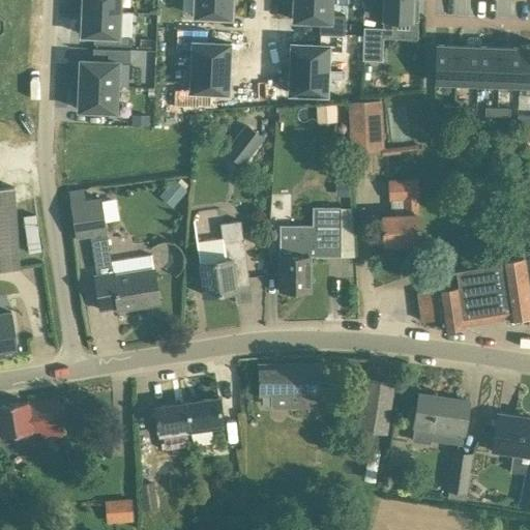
[(120,0),(82,0),(83,9),(120,11),(120,0)]
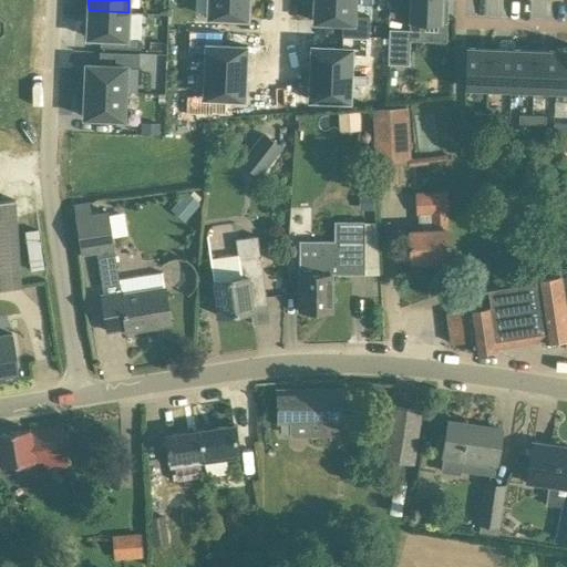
[(248,0),(208,0),(208,17),(248,18),(248,0)]
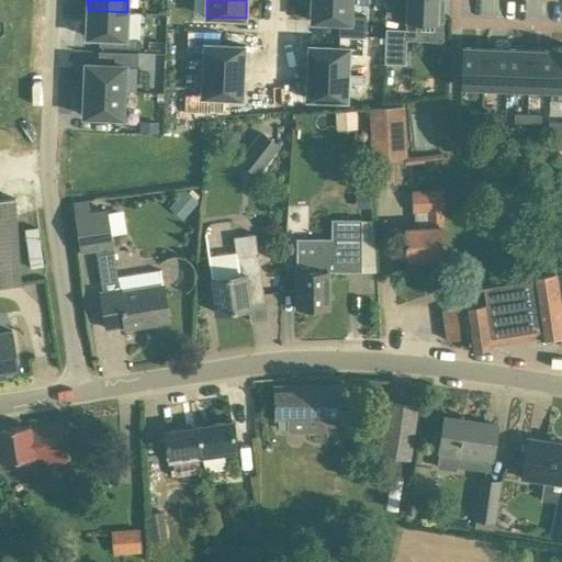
[(312,0),(312,21),(339,22),(339,35),(366,36),(366,15),(351,15),(351,0),(312,0)]
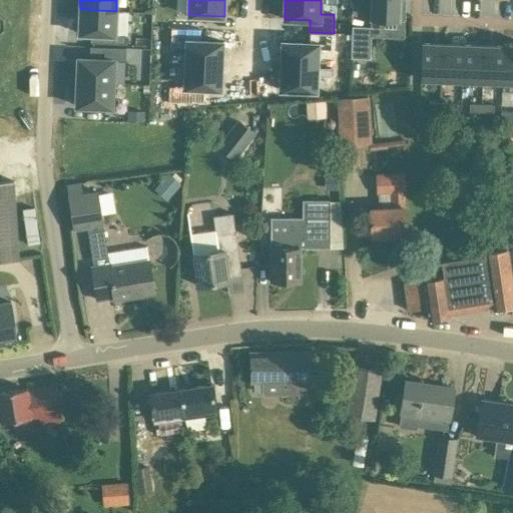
[(372,0),(372,18),(406,19),(406,0),(372,0)]
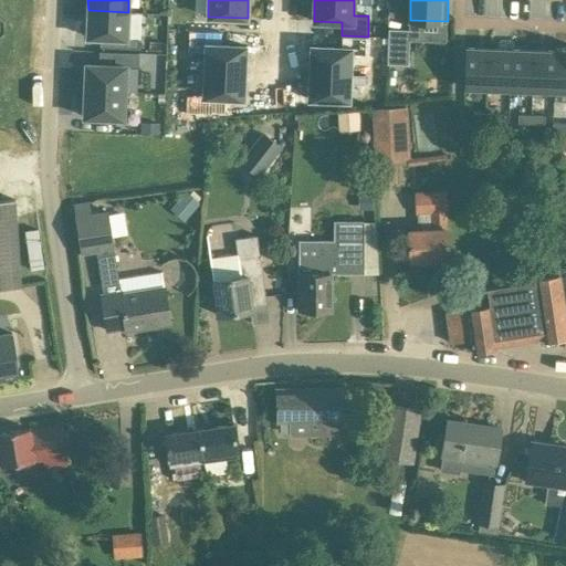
[(128,12),(88,10),(87,37),(101,38),(100,46),(126,48),(128,12)]
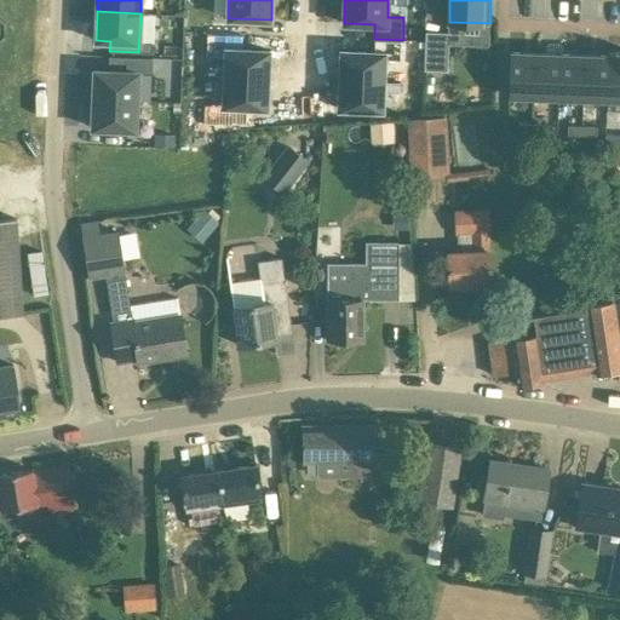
[(448,32),(426,32),(425,70),(447,70),(448,32)]
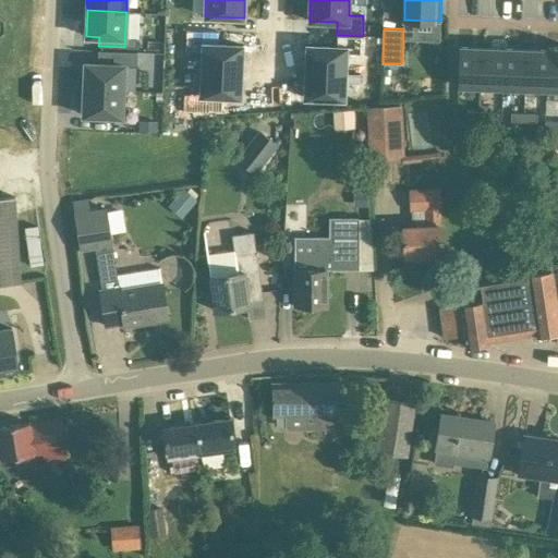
[(202,45),(201,71),(240,72),(241,46),(202,45)]
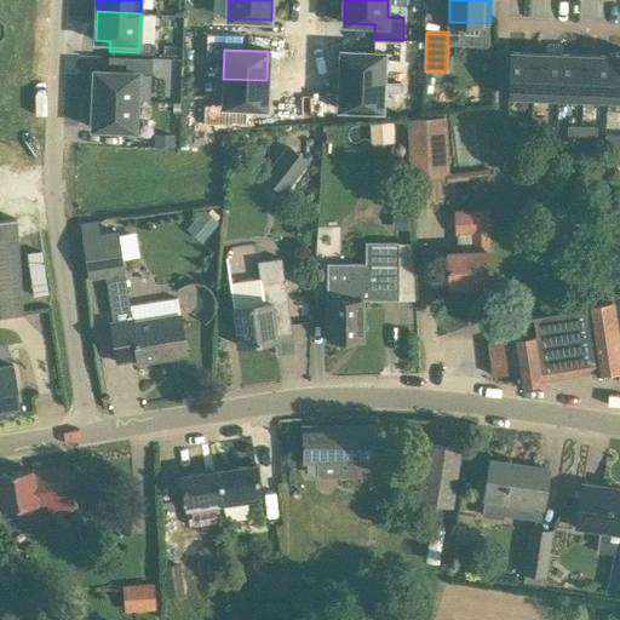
[(342,51),(340,80),(384,81),(385,52),(342,51)]
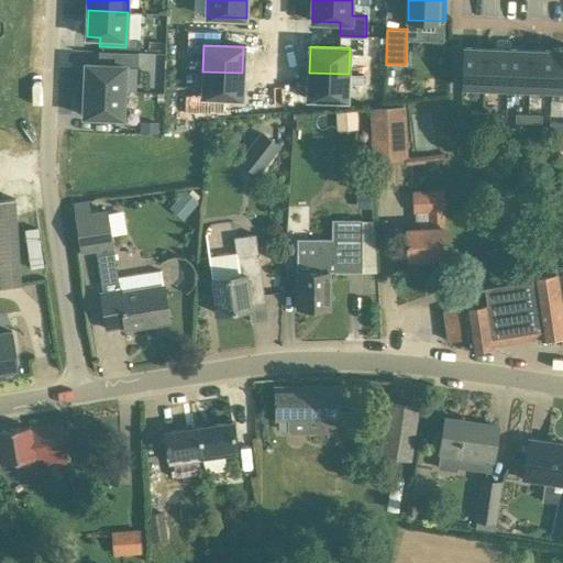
[(486,47),(463,46),(462,87),(485,87),(486,47)]
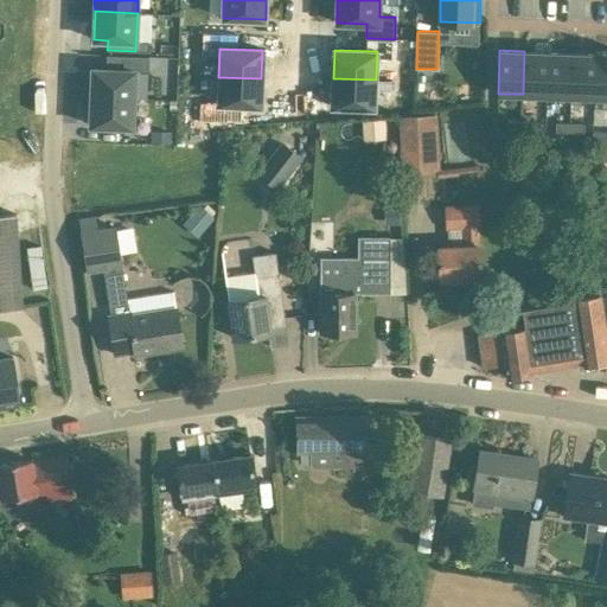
[(606,50),(595,50),(595,53),(594,96),(593,108),(606,108),(606,50)]
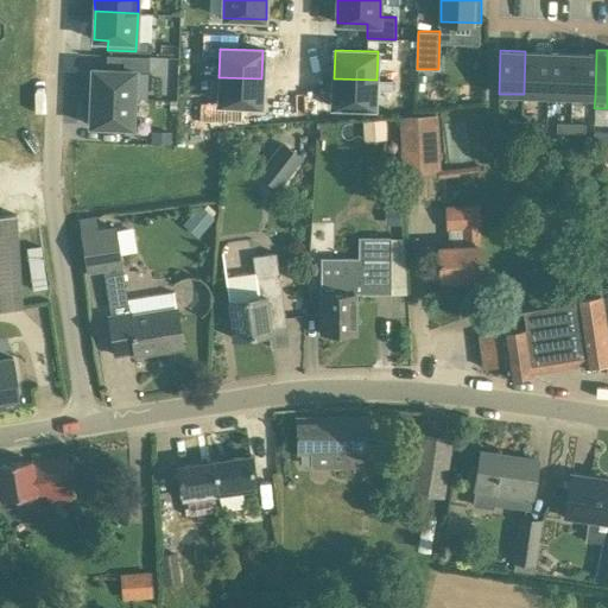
[(549,52),(525,51),(524,94),(548,95),(549,52)]
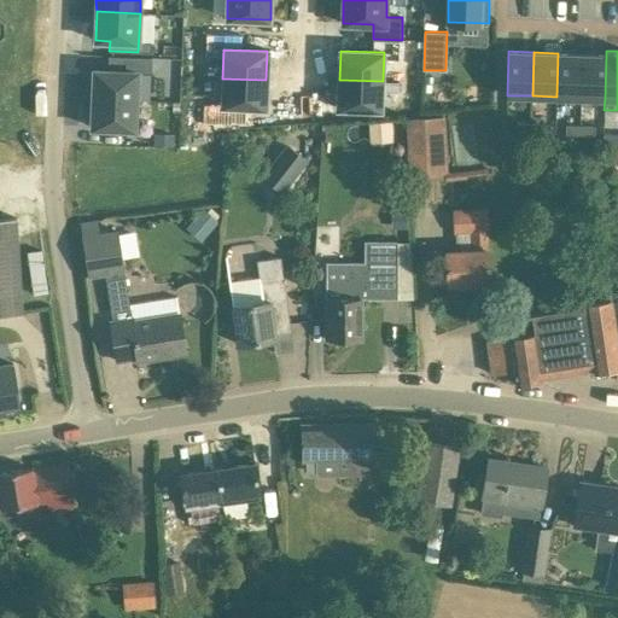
[(583,53),(558,53),(557,97),(582,98),(583,53)]
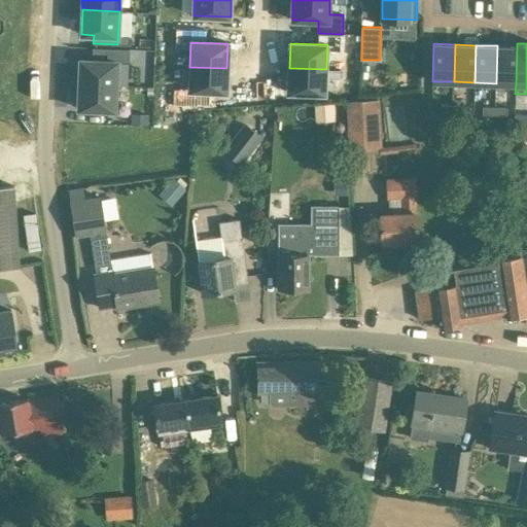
[(517,46),(497,45),(496,83),(516,83),(517,46)]
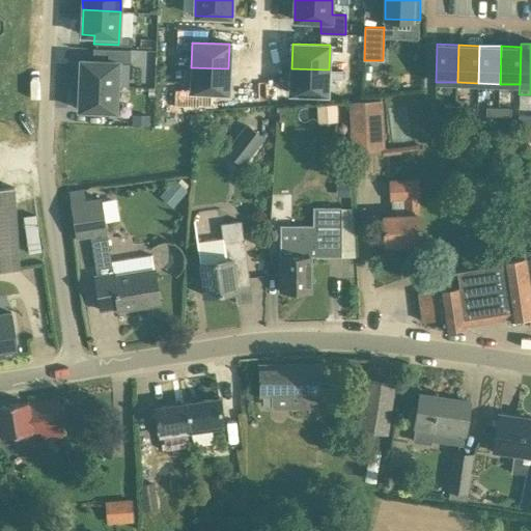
[(81,59),(80,84),(117,86),(118,61),(131,61),(131,49),(93,48),(93,60),(81,59)]
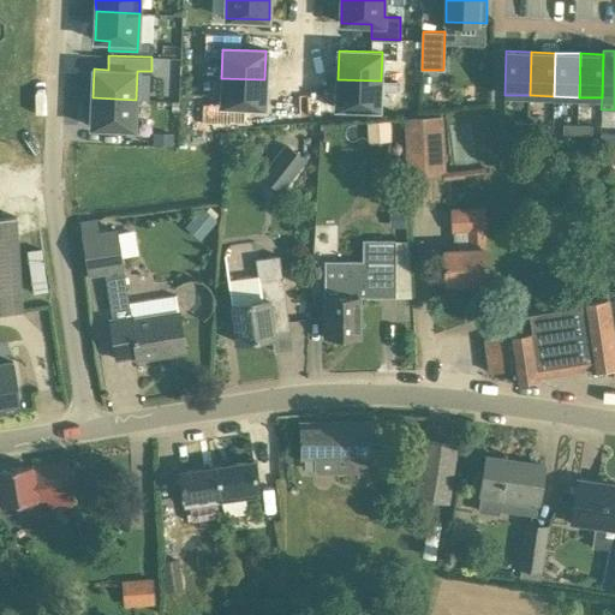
[(221,78),(220,107),(264,108),(264,79),(221,78)]
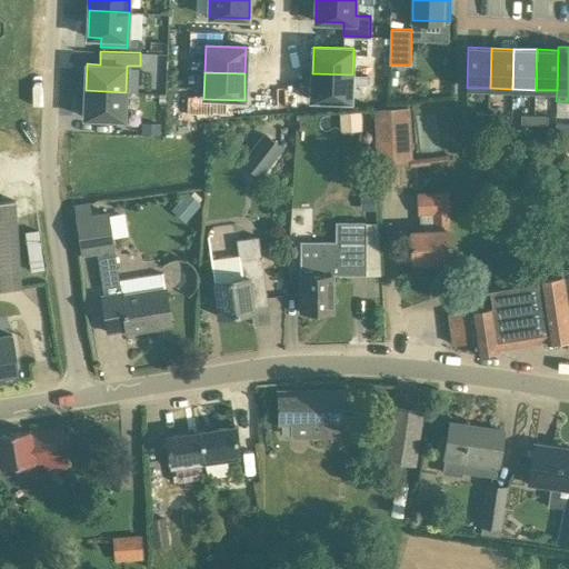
[(312,73),(311,101),(352,102),(352,75),(312,73)]
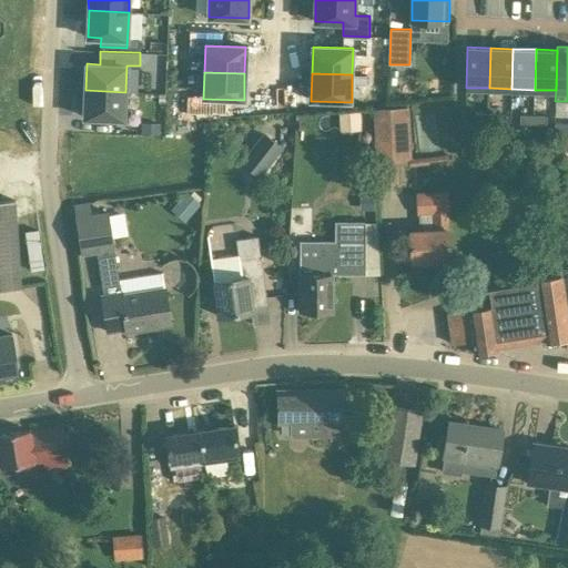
[(375,75),(366,75),(365,84),(374,84),(375,84),(375,75)]
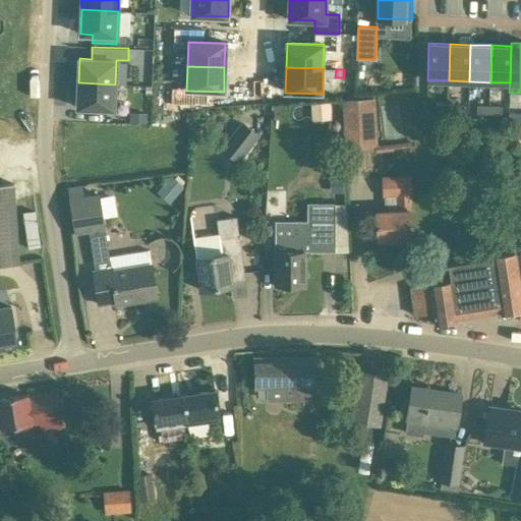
[(115,84),(78,82),(77,107),(114,108),(115,84)]
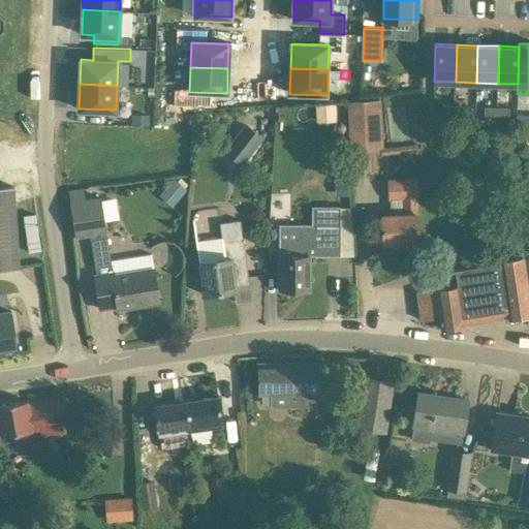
[(380,98),(348,101),(350,149),(383,147),(380,98)]
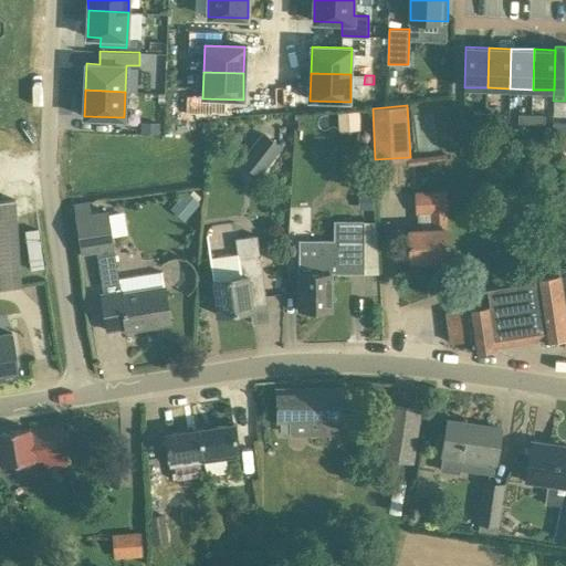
[(338,130),(359,129),(358,111),(337,112),(338,130)]
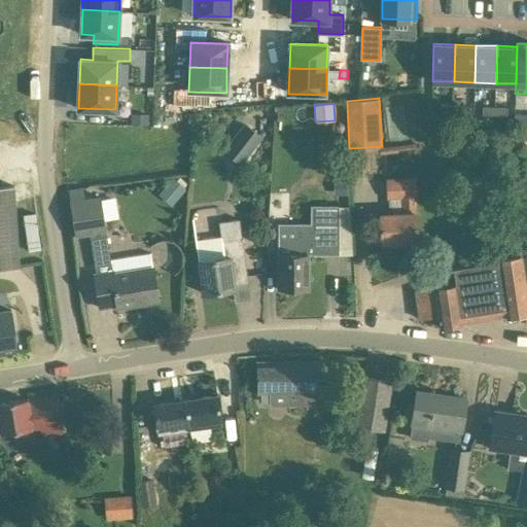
[(453,105),(441,104),(441,112),(453,113),(453,105)]
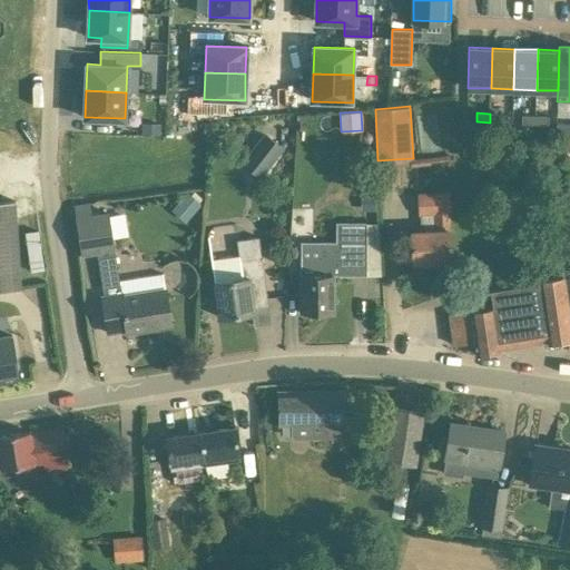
[(503,114),(490,114),(490,123),(503,123),(503,114)]
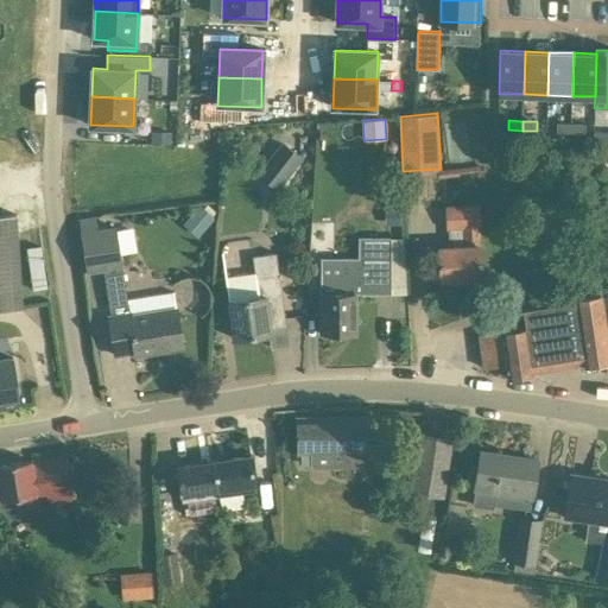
[(571,122),(557,122),(557,132),(570,132),(571,122)]
